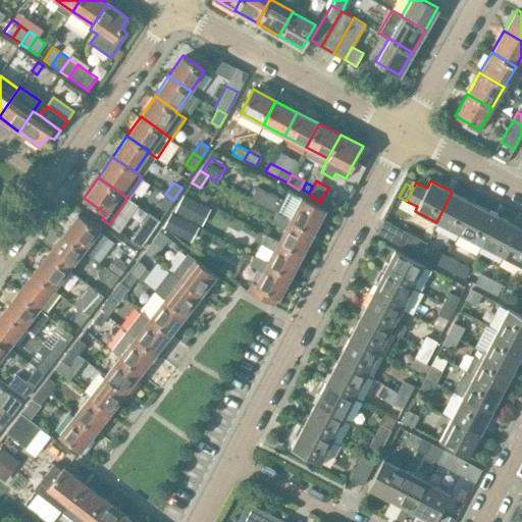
[(257,186),(250,199),(275,212),(282,199),(257,186)]
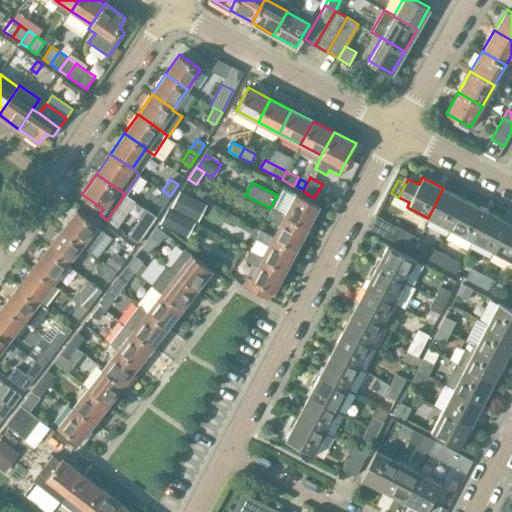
[(450,229),(465,199),(443,188),(428,218),(450,229)]
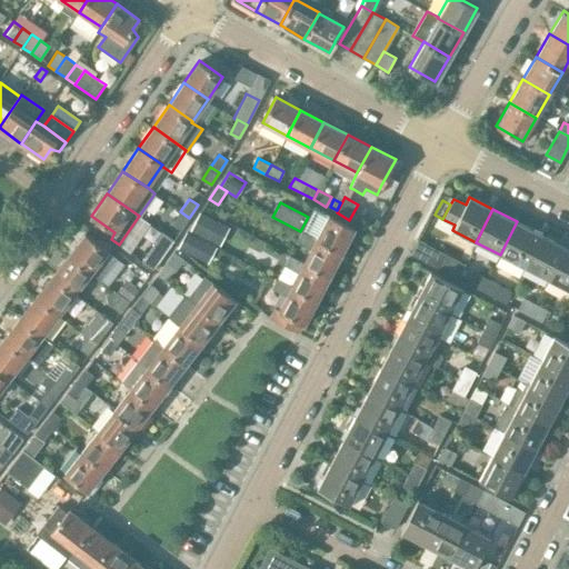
[(172,225),(181,230),(189,218),(180,211),(172,225)]
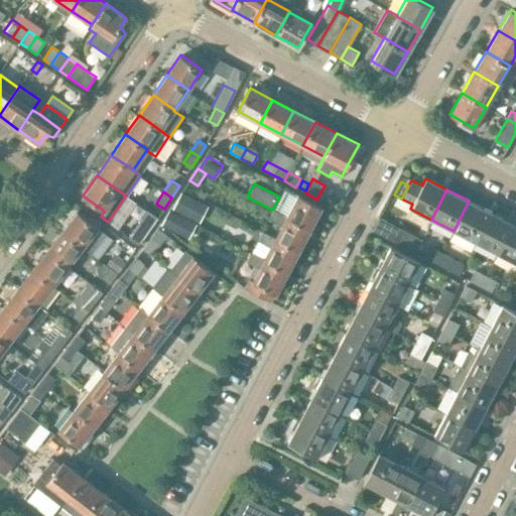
[(181,192),(173,209),(190,218),(199,202),(181,192)]
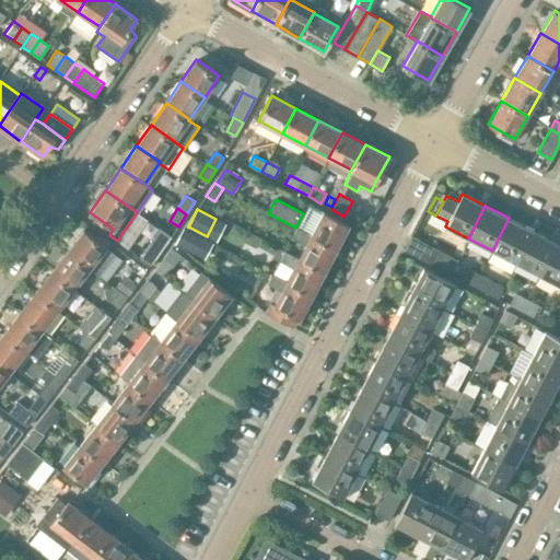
[(347,225),(323,212),(311,235),(335,248),(347,225)]
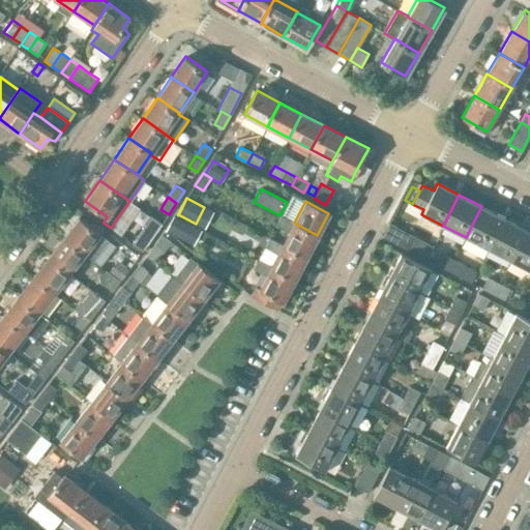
[(481,206),(466,237),(488,248),(503,217),(481,206)]
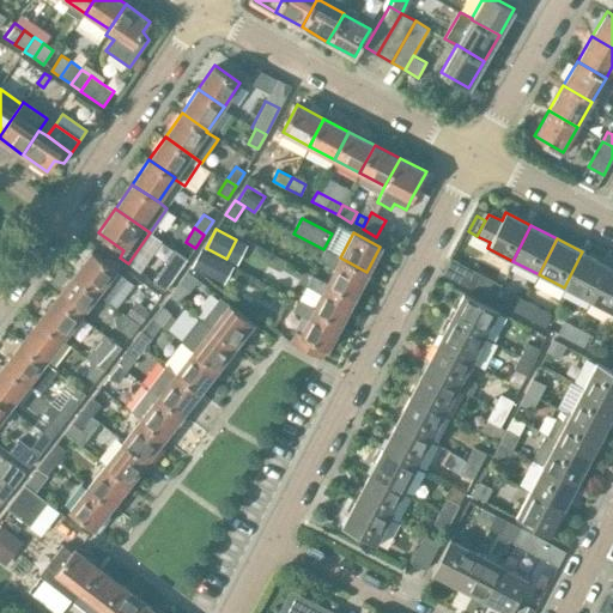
[(175,249),(157,275),(170,284),(188,258),(175,249)]
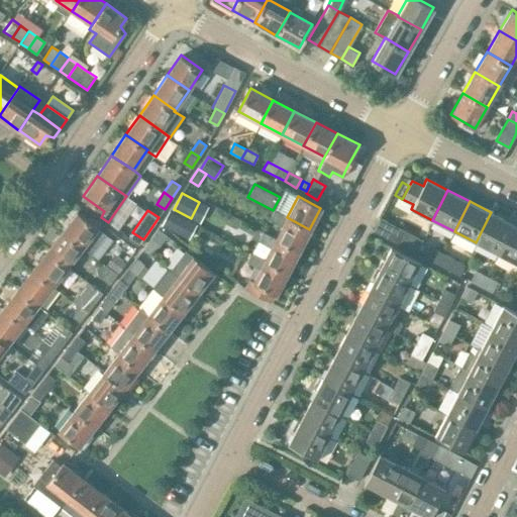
[(309,229),(287,217),(274,210),(268,220),(282,227),(276,238),(298,250),(309,229)]
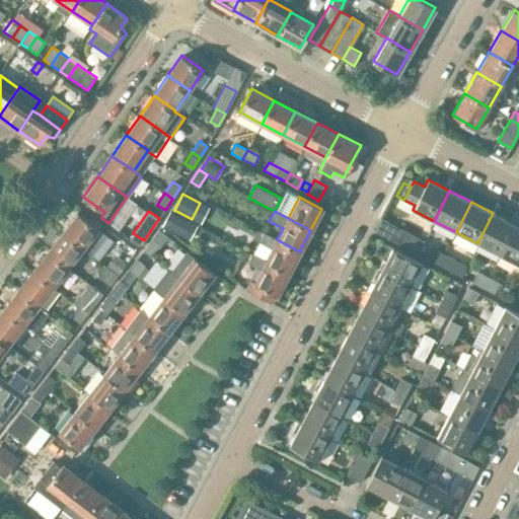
[(170,212),(162,226),(180,235),(188,221),(170,212)]
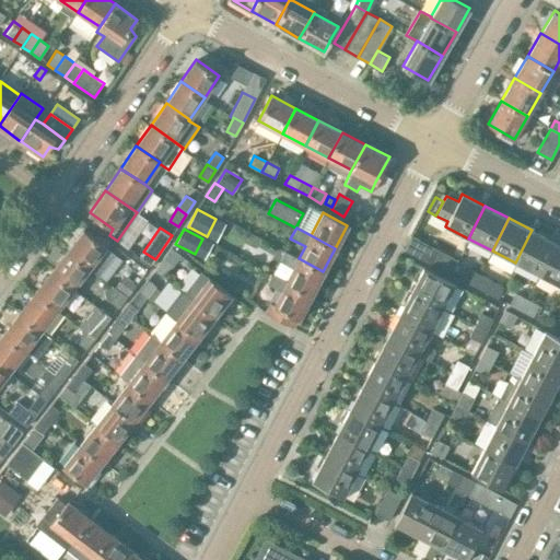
[(84,230),(68,251),(90,268),(98,276),(116,254),(106,246),(84,230)]
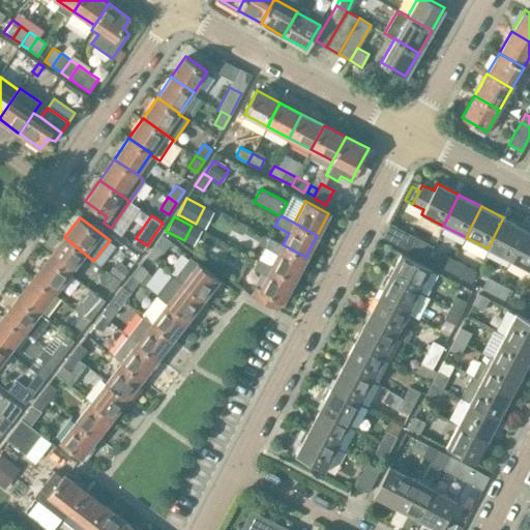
[(509,260),(526,229),(503,217),(488,248),(509,260)]
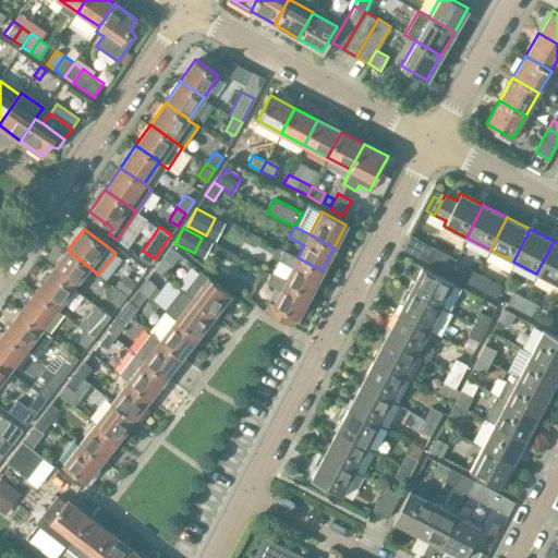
[(557,284),(557,243),(554,241),(536,274),(557,284)]
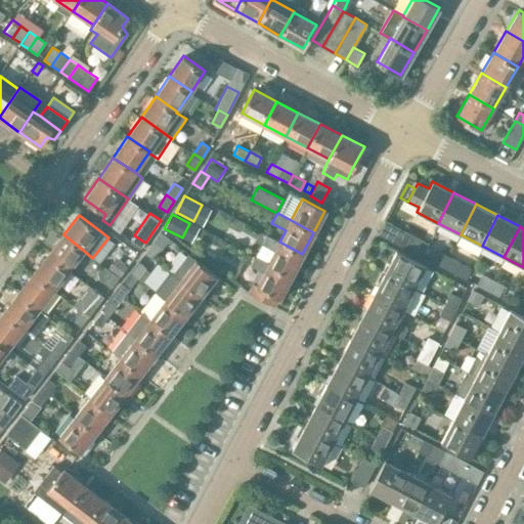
[(404,231),(397,245),(420,256),(427,244),(404,231)]
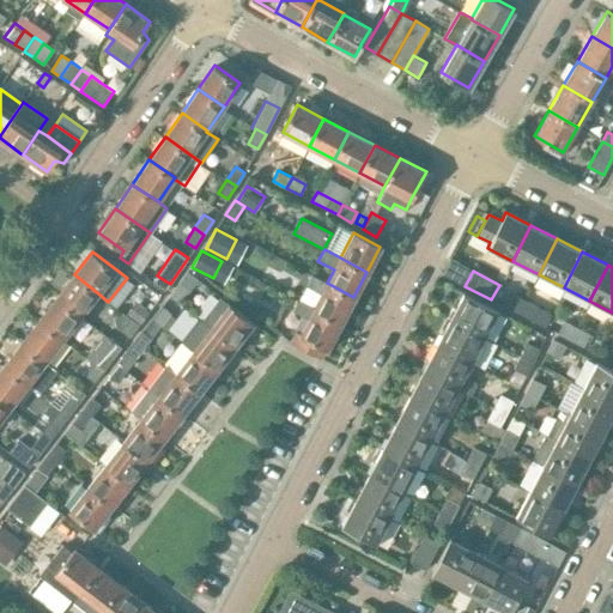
[(74,274),(56,297),(80,316),(98,293),(74,274)]
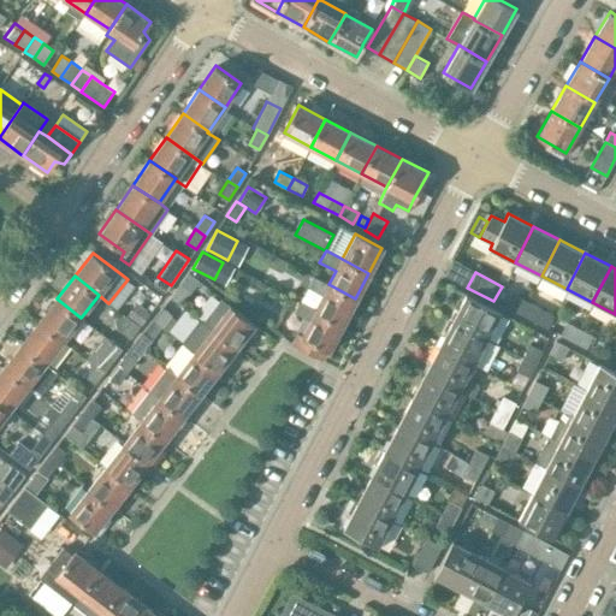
[(307,286),(323,295),(314,311),(342,325),(355,298),(329,284),(313,276),(307,286)]
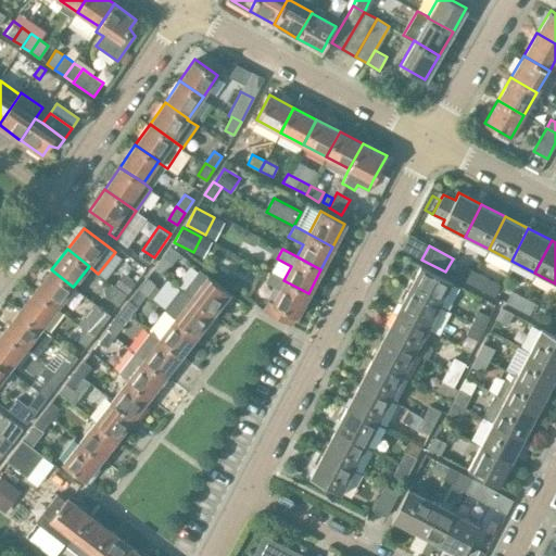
[(162,256),(153,268),(162,276),(171,264),(162,256)]
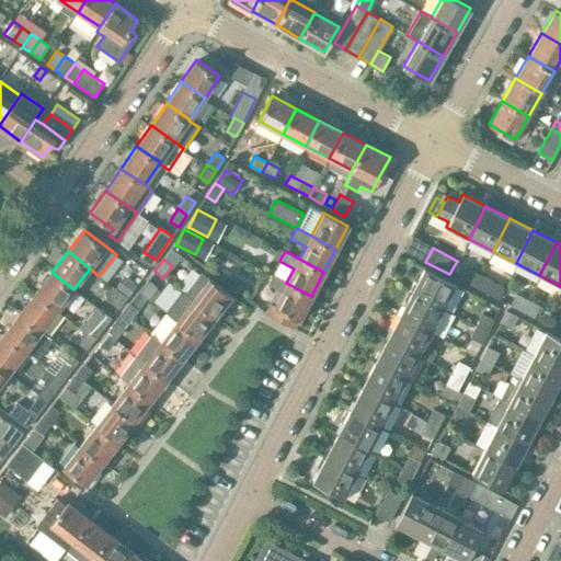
[(424,268),(412,292),(444,308),(456,285),(424,268)]
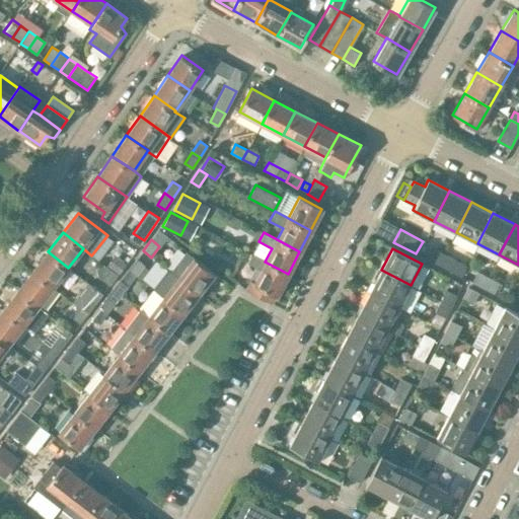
[(435,249),(429,261),(439,266),(445,253),(435,249)]
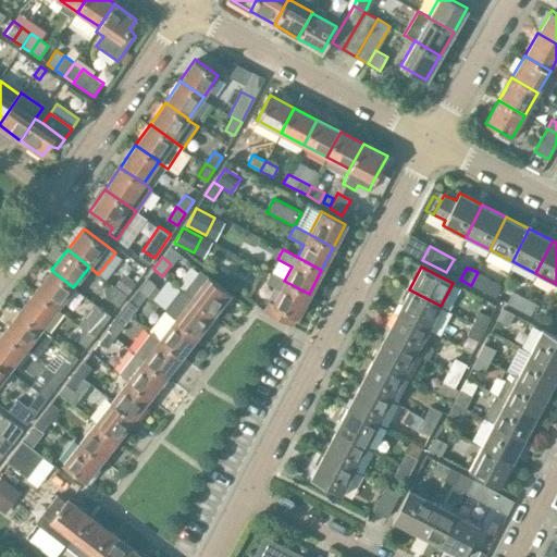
[(51,270),(35,291),(57,308),(73,287),(51,270)]
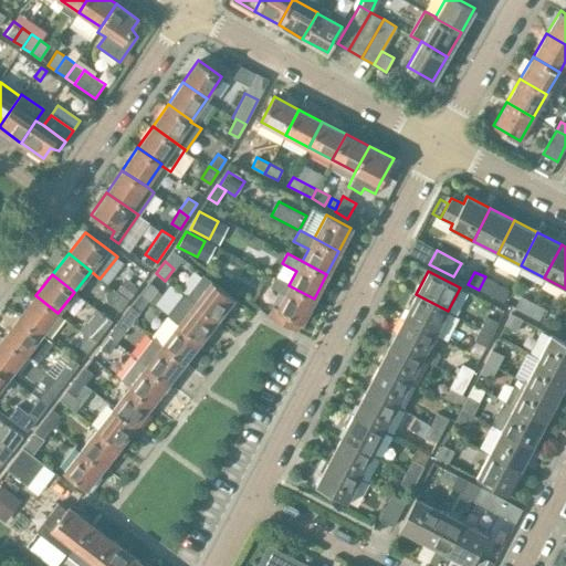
[(194,303),(217,321),(233,299),(212,283),(202,274),(186,296),(194,303)]
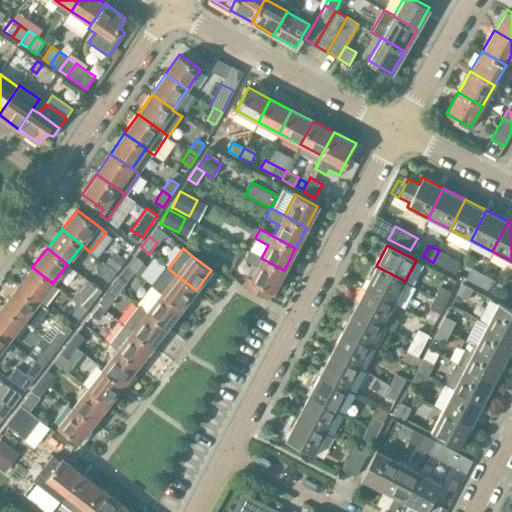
[(444,268),(450,256),(439,250),(433,262),(444,268)]
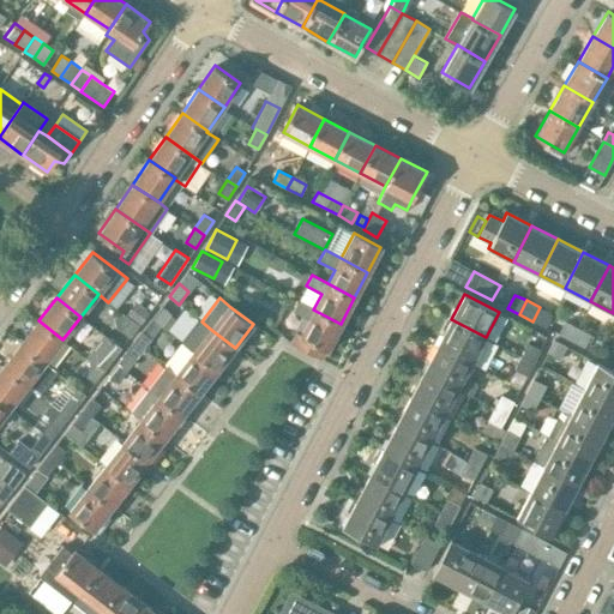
[(289,342),(321,359),(341,324),(313,309),(299,301),(293,312),(308,319),(300,335),(295,332),(289,342)]
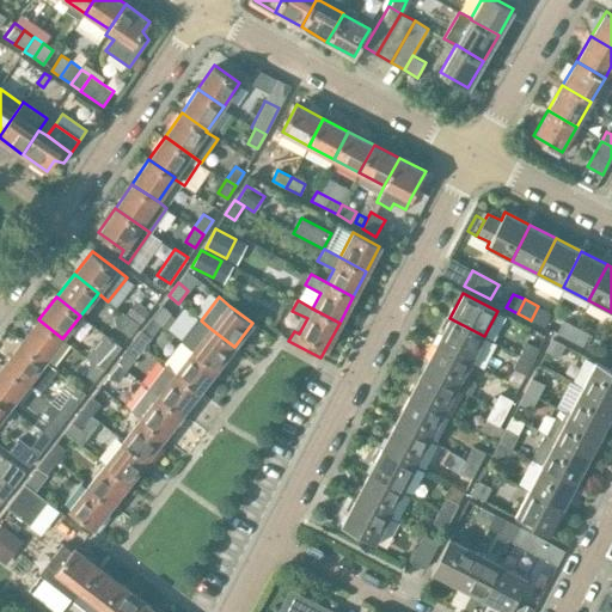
[(139,305),(130,317),(140,324),(150,312),(139,305)]
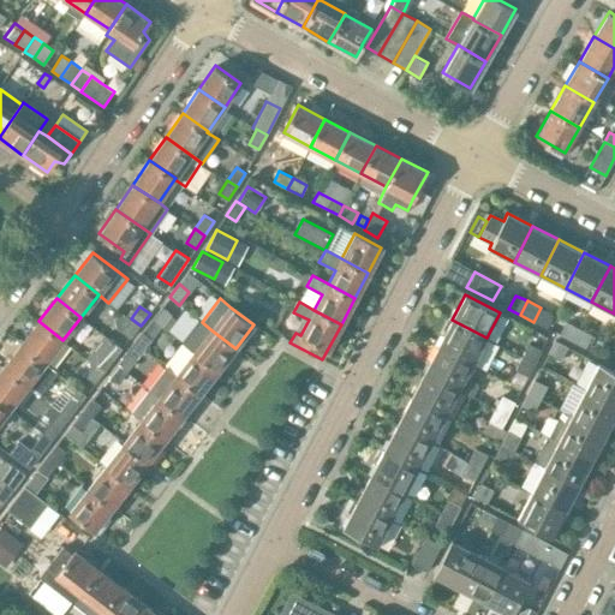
[(162,306),(151,321),(161,328),(162,327),(172,314),(162,306)]
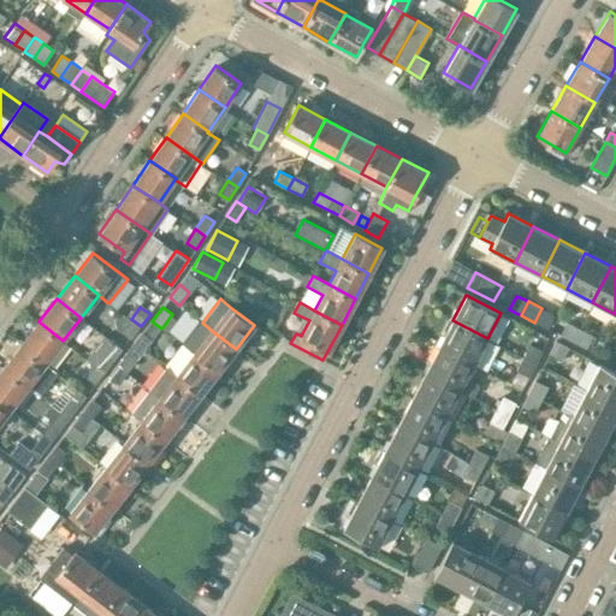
[(130,320),(122,332),(131,339),(140,327),(130,320)]
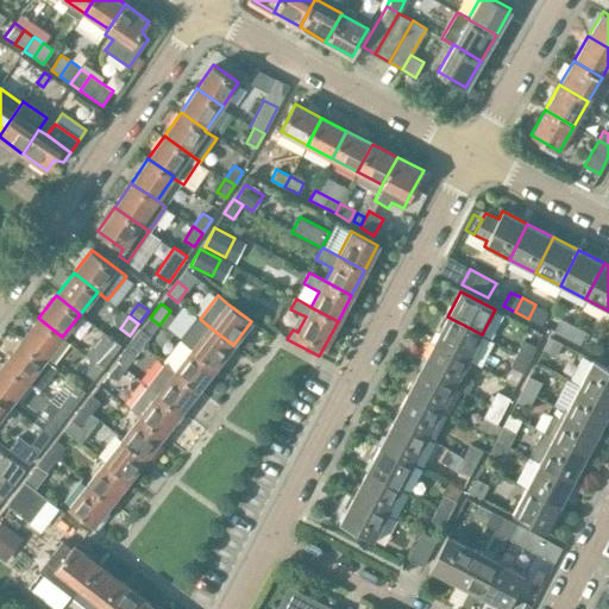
[(447,316),(434,341),(469,359),(482,334),(447,316)]
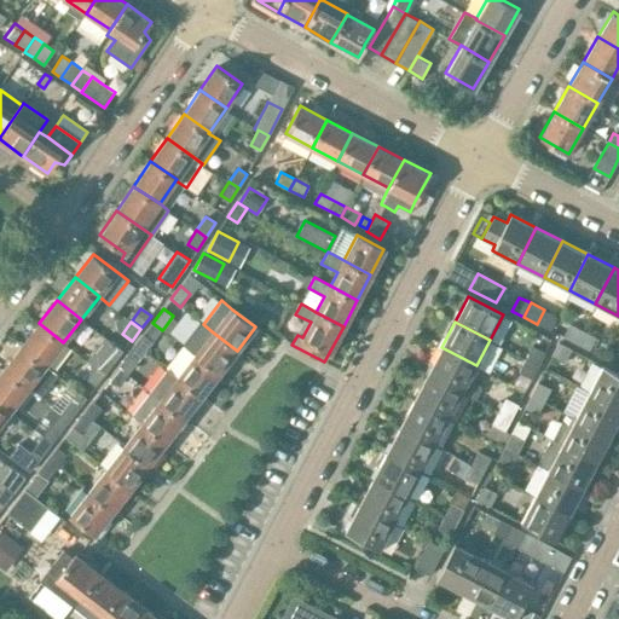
[(39,323),(21,346),(45,365),(63,342),(39,323)]
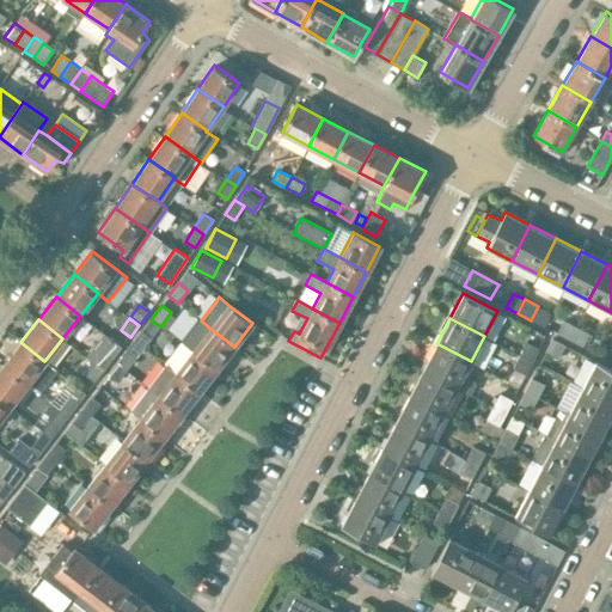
[(151,319),(142,330),(152,337),(160,326),(151,319)]
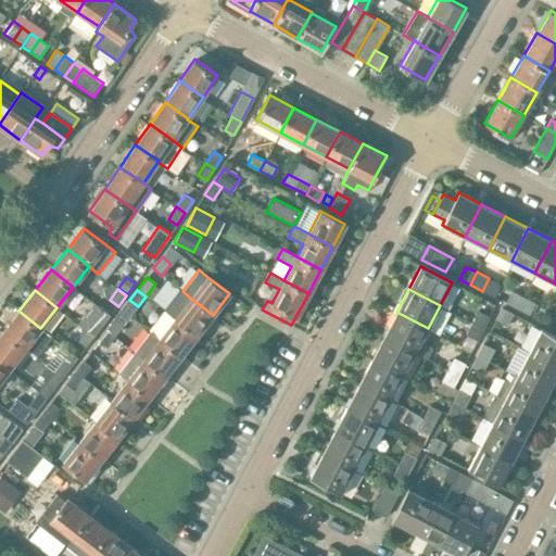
[(512,290),(506,302),(516,307),(522,295),(512,290)]
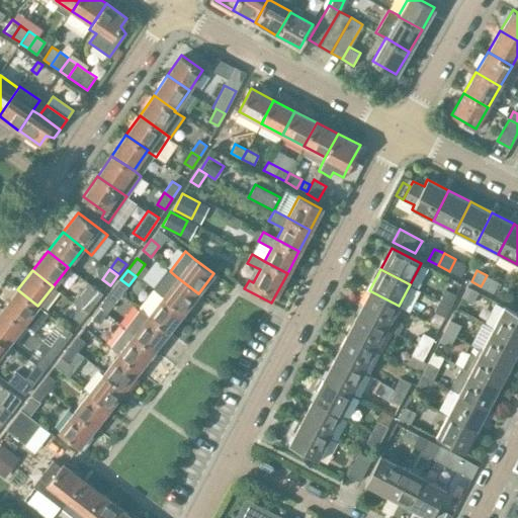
[(494,293),(499,282),(487,275),(481,286),(494,293)]
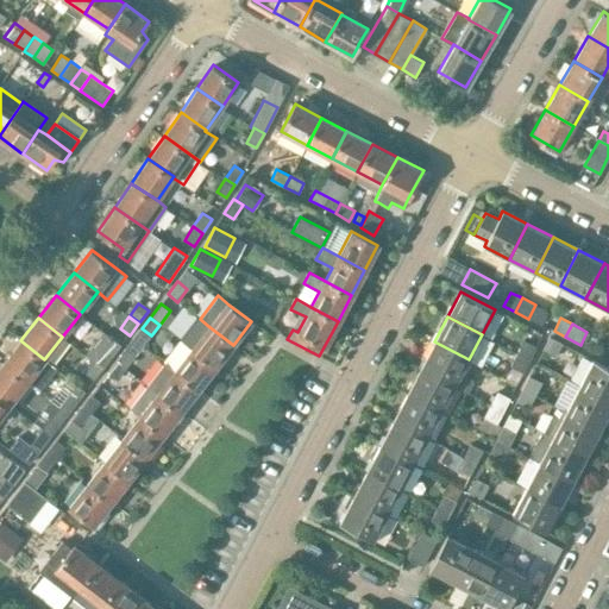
[(233,345),(208,326),(192,349),(215,368),(233,345)]
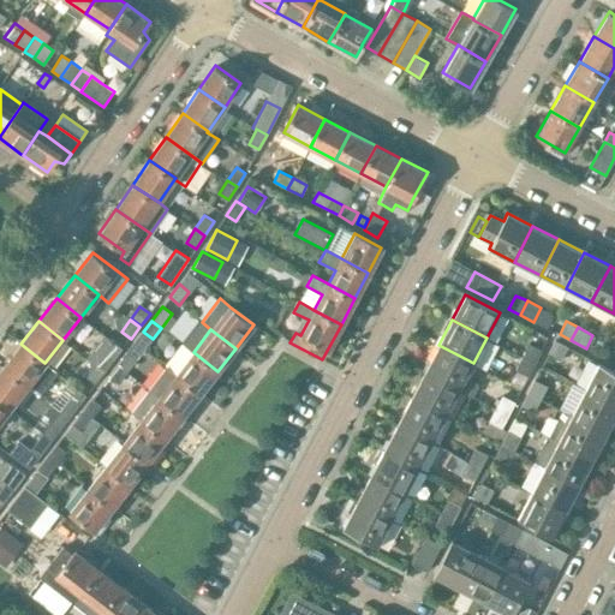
[(532,336),(523,356),(535,363),(548,338),(544,336),(535,332),(532,336)]
